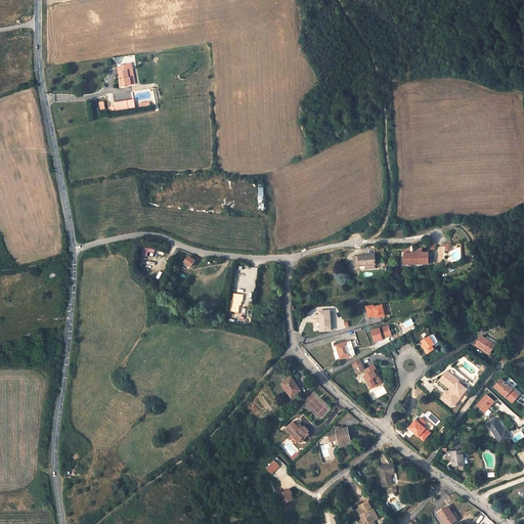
[(118,68),(120,72),(121,87),(131,84),(130,78),(129,78),(128,71),(133,70),(132,63),(118,68)]
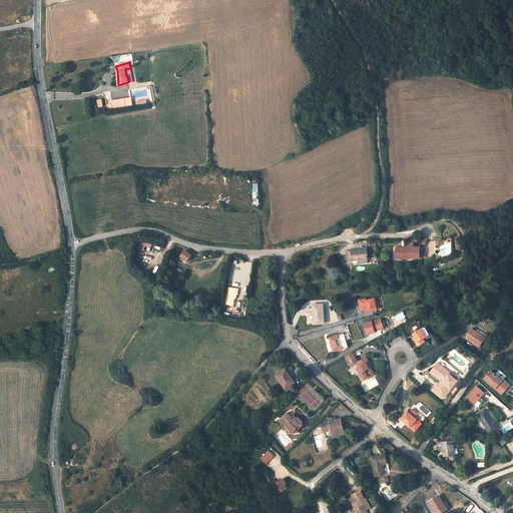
[(125,98),(111,100),(112,108),(126,107),(125,98)]
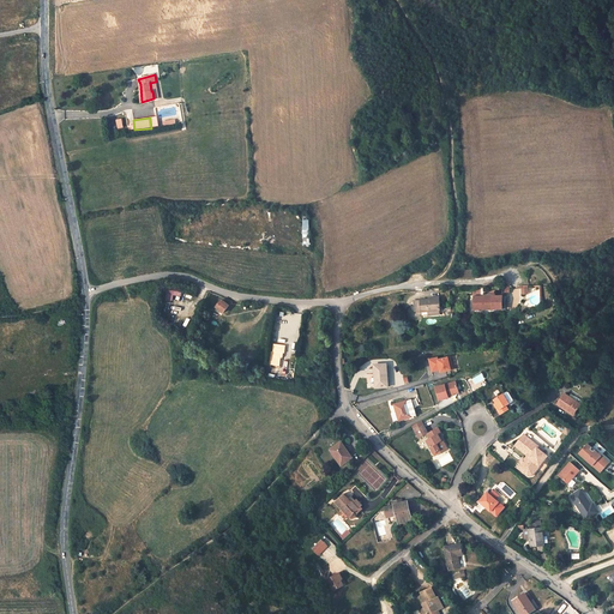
[(483,299),(474,300),(474,309),(501,309),(501,296),(483,296),(483,299)]
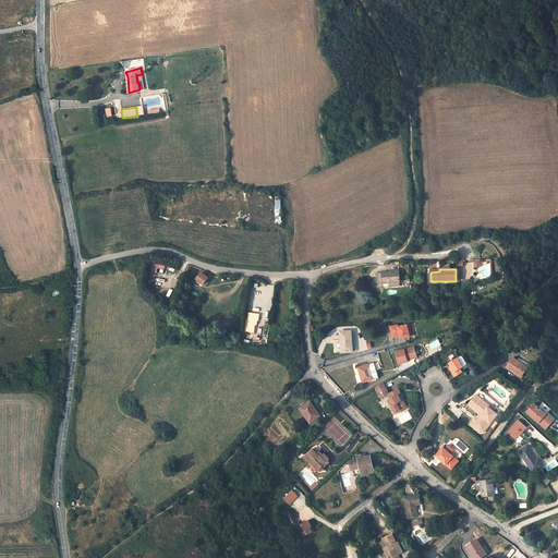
[(400,271),(377,273),(377,283),(384,283),(384,288),(390,287),(390,282),(400,282),(400,271)]
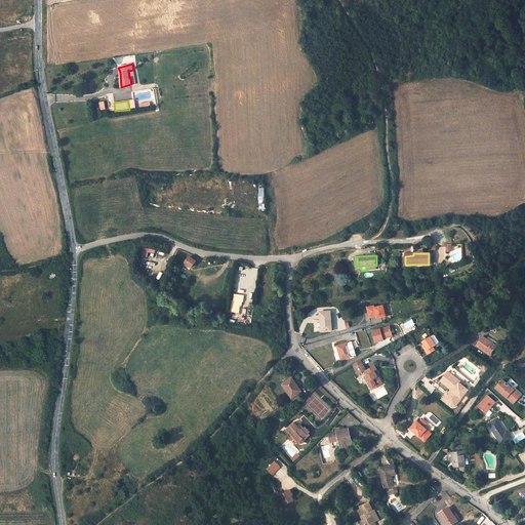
[(196,261),(190,256),(186,263),(192,267),(196,261)]
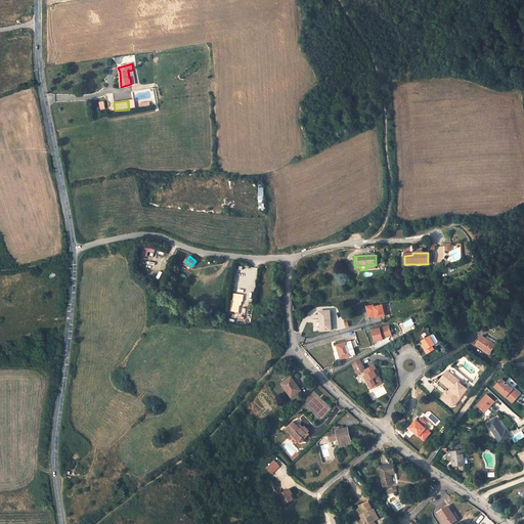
[(239,267),(238,274),(247,275),(248,268),(239,267)]
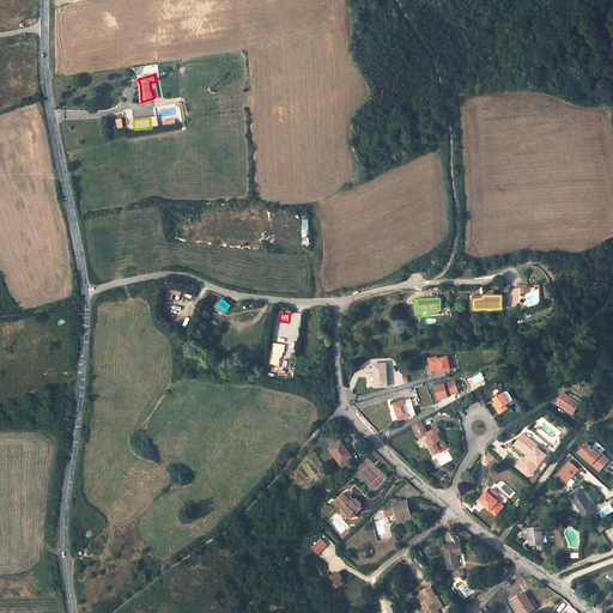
[(295,349),(295,340),(275,339),(275,353),(286,353),(286,349),(295,349)]
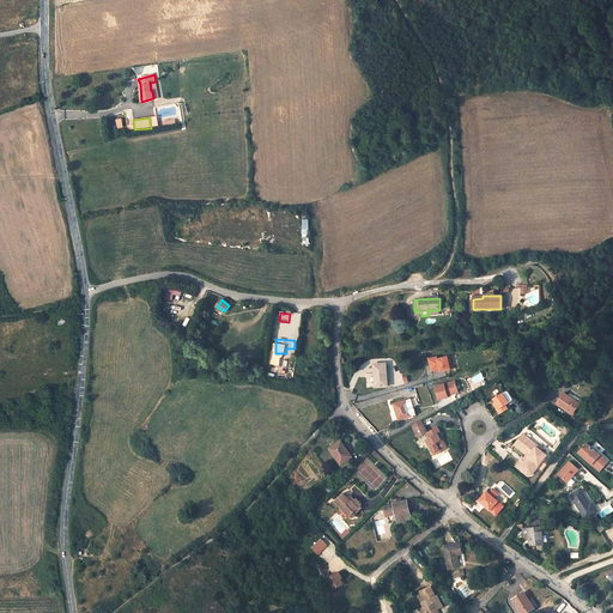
[(439,370),(441,372),(454,369),(450,356),(444,357),(444,354),(429,358),(431,371),(439,370)]
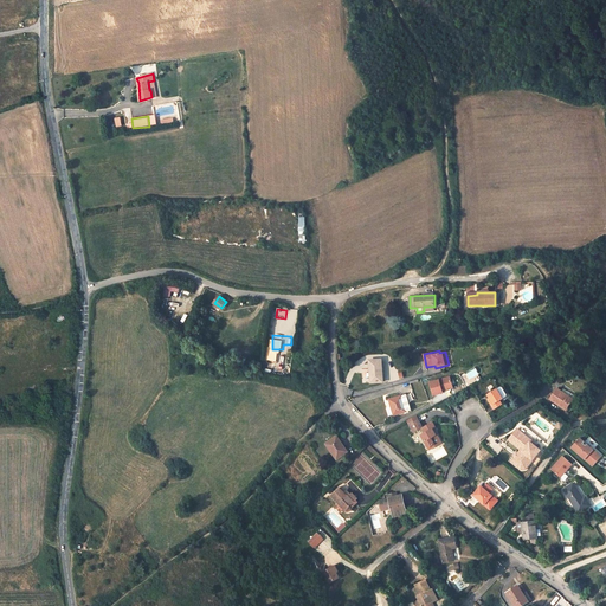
[(382,360),(371,360),(372,382),(384,382),(382,360)]
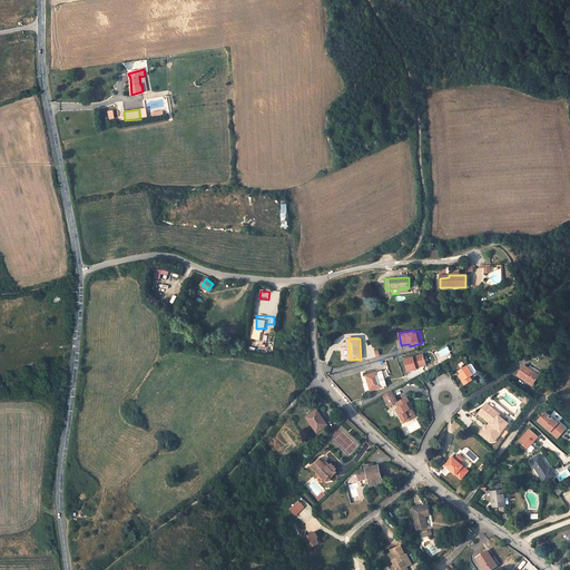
[(404,361),(408,373),(418,371),(416,369),(426,365),(423,355),(404,361)]
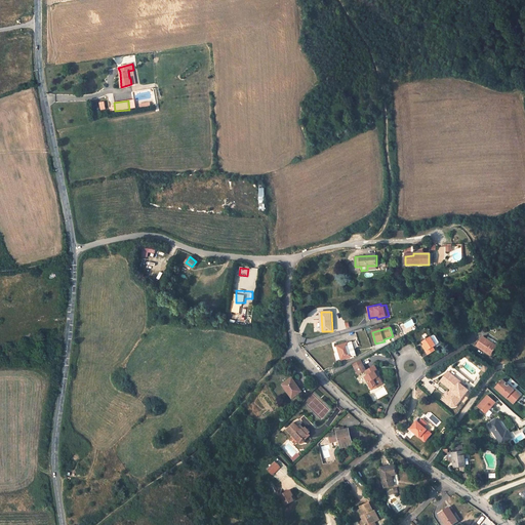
[(437,333),(422,341),(425,345),(426,347),(423,348),(429,355),(436,351),(435,349),(443,344),(437,333)]
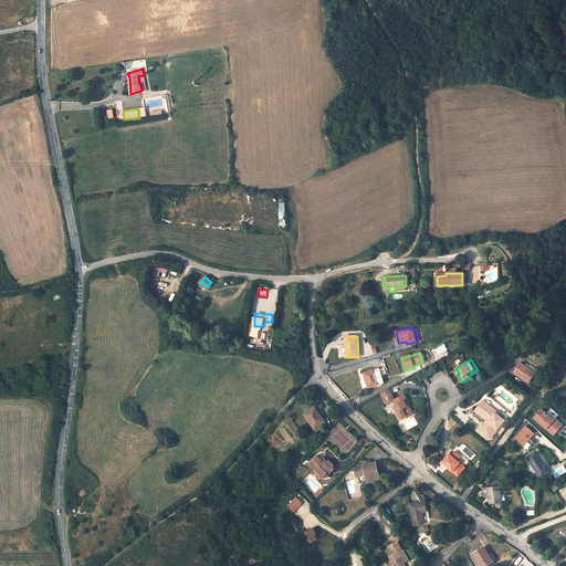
[(521,364),(514,373),(528,383),(537,370),(532,367),(530,369),(528,368),(527,368),(526,367),(525,366),(521,364)]
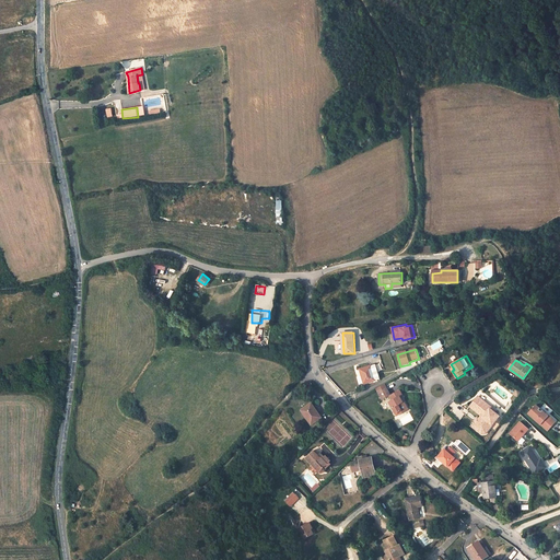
[(376,365),(360,370),(362,376),(364,384),(378,380),(378,382),(381,381),(376,365)]
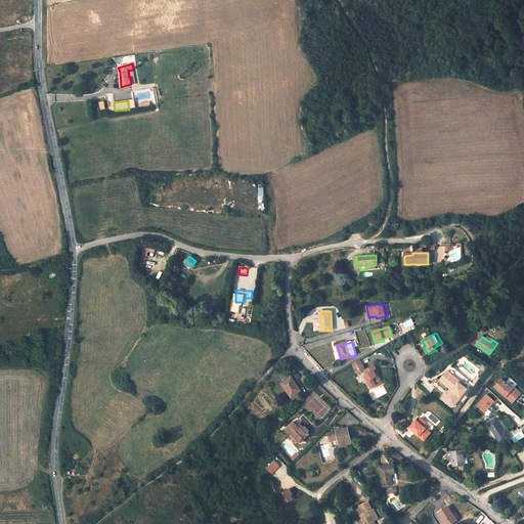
[(358,365),(354,367),(358,374),(362,372),(366,369),(362,363),(358,365)]
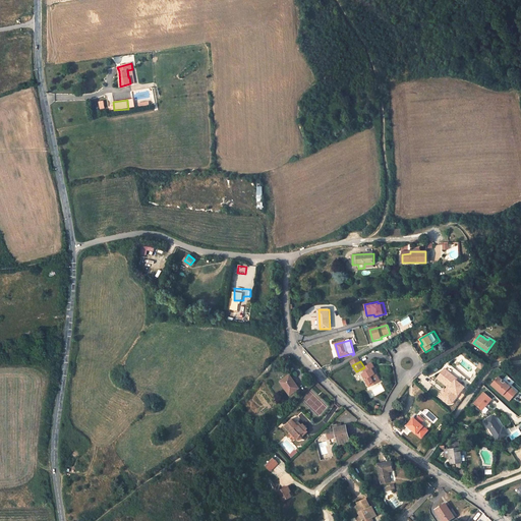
[(366,372),(363,374),(368,386),(374,383),(375,384),(381,381),(377,374),(375,374),(372,369),(375,367),(372,363),(363,368),(366,372)]
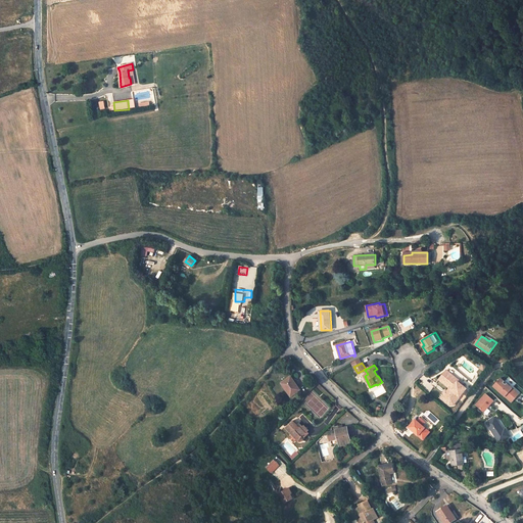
[(456,384),(459,380),(446,370),(439,380),(449,388),(446,391),(444,394),(443,396),(445,398),(444,400),(449,406),(453,406),(466,389),(463,386),(459,386),(456,384)]
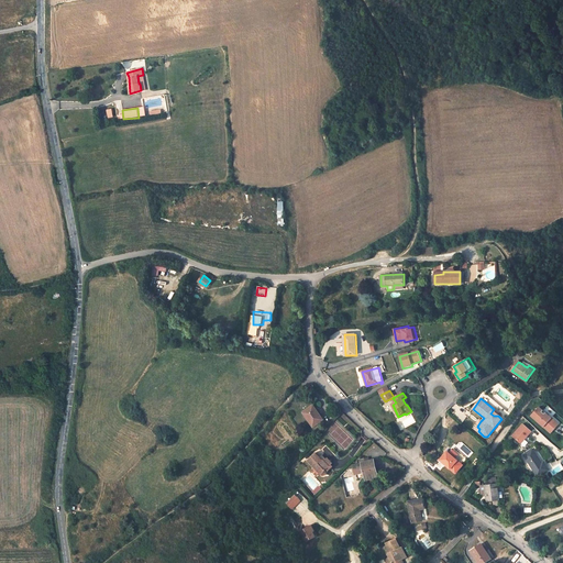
[(313,406),(304,414),(313,427),(323,420),(313,406)]
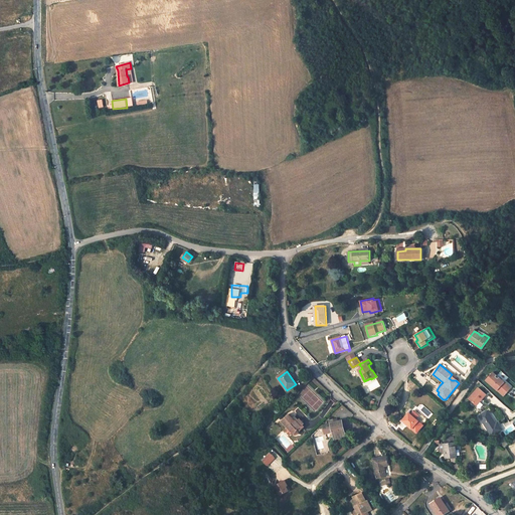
[(505,397),(514,387),(499,374),(498,376),(494,373),(487,381),(505,397)]
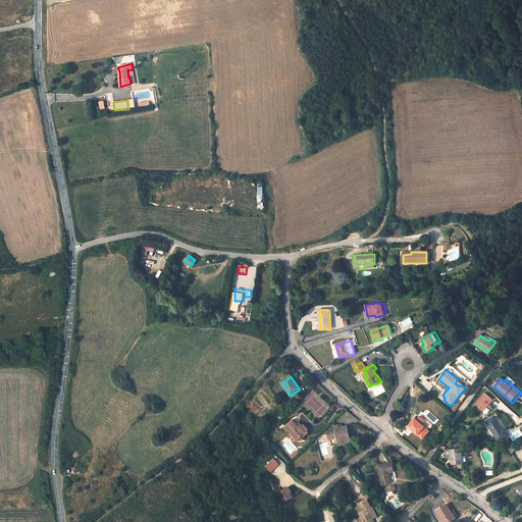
[(302,392),(300,389),(291,396),(293,399),(302,392)]
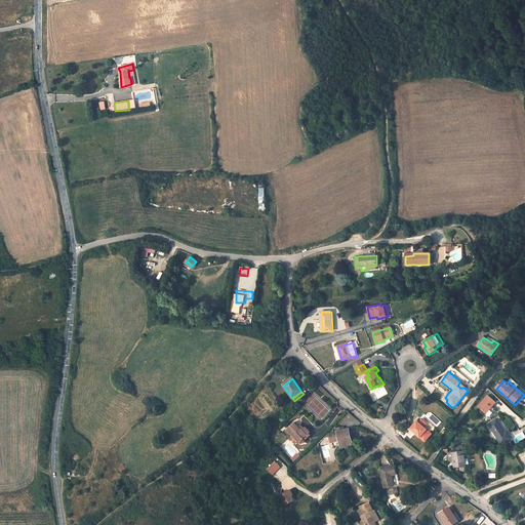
[(487,415),(497,403),(489,396),(479,408),(487,415)]
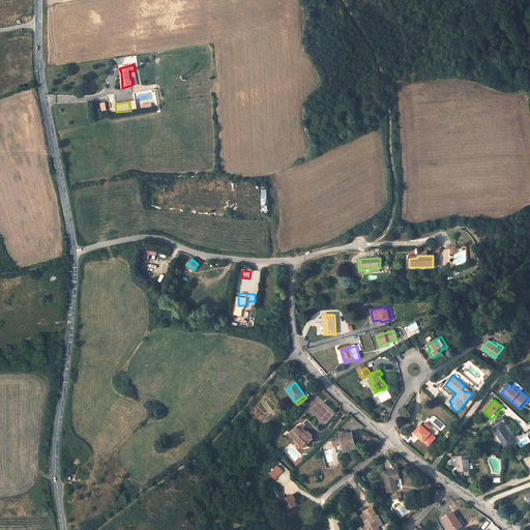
[(421,425),(414,434),(429,446),(435,438),(428,432),(431,428),(425,423),(422,428),(421,425)]
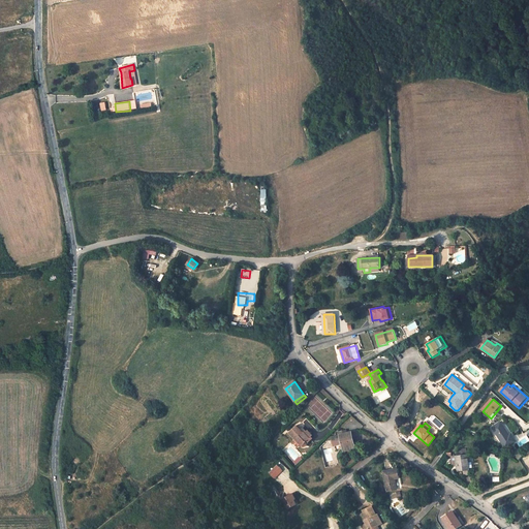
[(501,423),(491,428),(503,446),(505,448),(516,442),(511,434),(509,436),(506,432),(505,432),(504,430),(505,430),(501,423)]
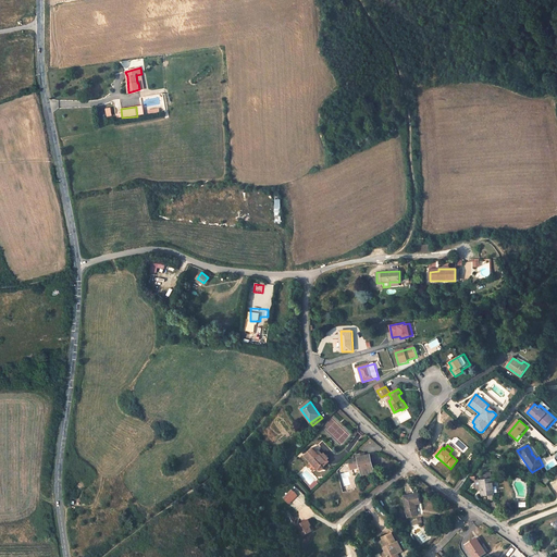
[(312,448),(305,456),(311,463),(317,469),(319,471),(320,471),(322,471),(323,470),(323,468),(323,467),(322,466),(326,461),(321,456),(320,456),(319,455),(312,448)]
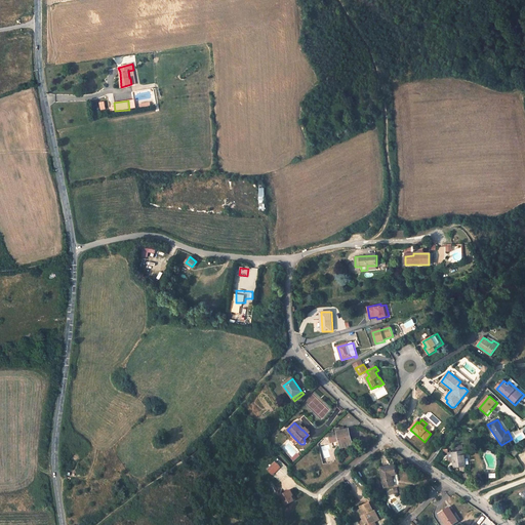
[(337,432),(333,433),(335,442),(339,441),(341,448),(353,445),(349,429),(345,430),(337,432)]
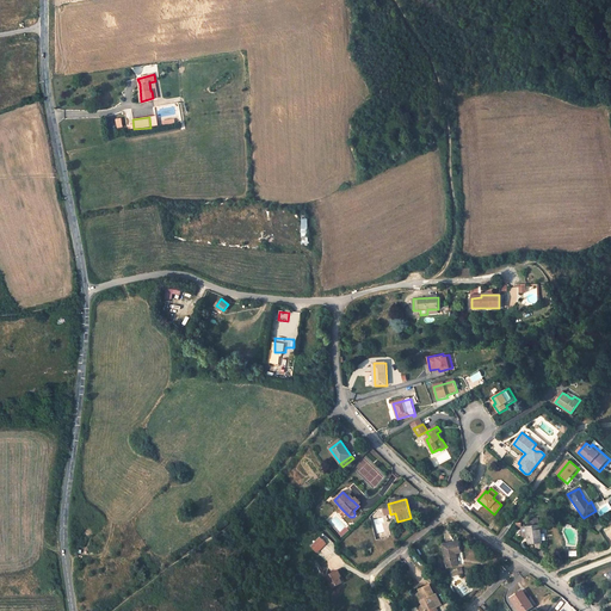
[(528,528),(523,528),(523,536),(528,536),(529,544),(535,543),(542,543),(541,525),(539,523),(526,524),(528,528)]
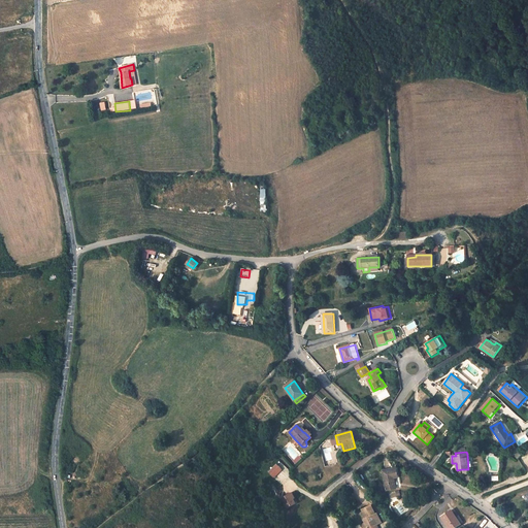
[(277,463),(270,471),(274,476),(283,469),(277,463)]
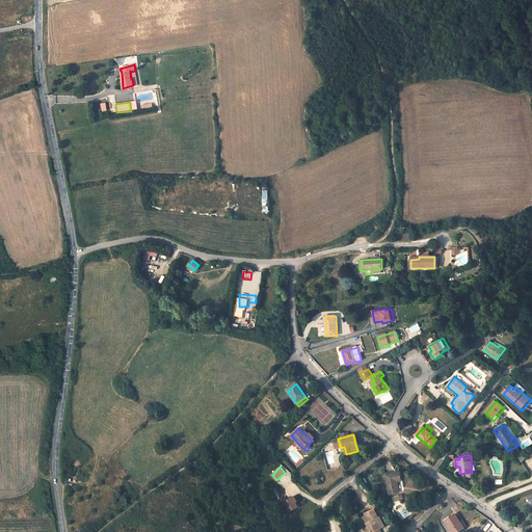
[(399,472),(386,475),(390,495),(399,493),(397,482),(401,481),(399,472)]
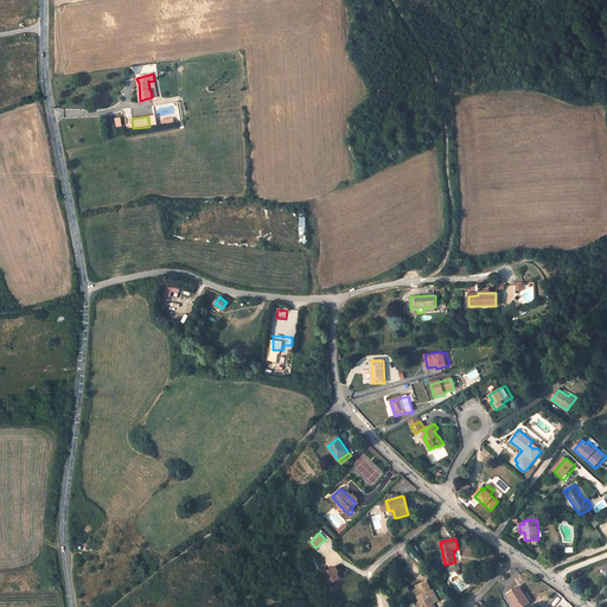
[(144,560),(139,563),(146,572),(149,569),(144,560)]
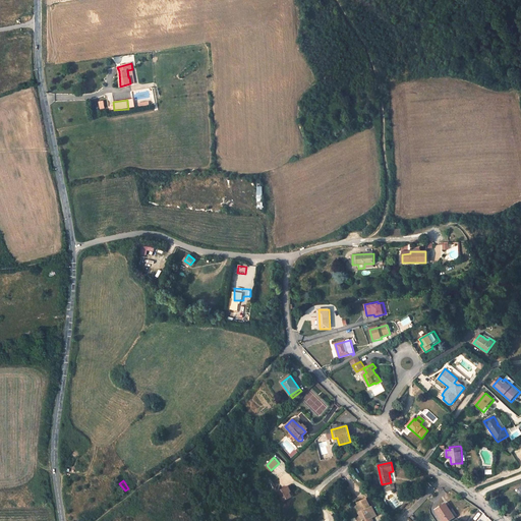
[(287,487),(279,491),(284,501),(291,497),(290,494),(287,487)]
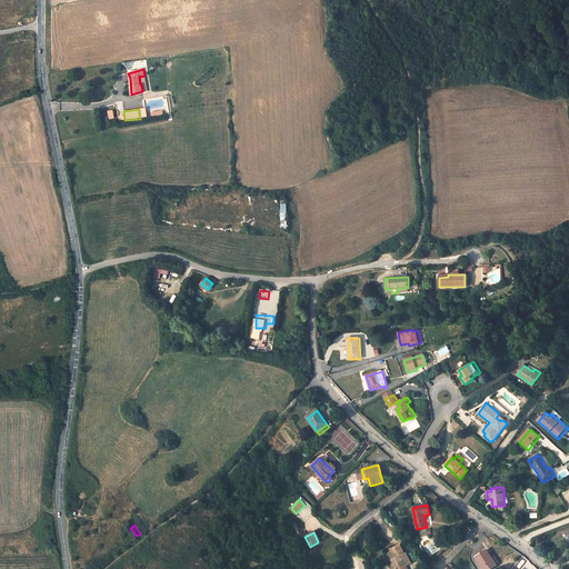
[(395,559),(392,560),(393,563),(389,566),(390,568),(408,568),(407,566),(409,566),(407,561),(410,560),(407,553),(405,555),(400,545),(390,549),(393,557),(395,559)]
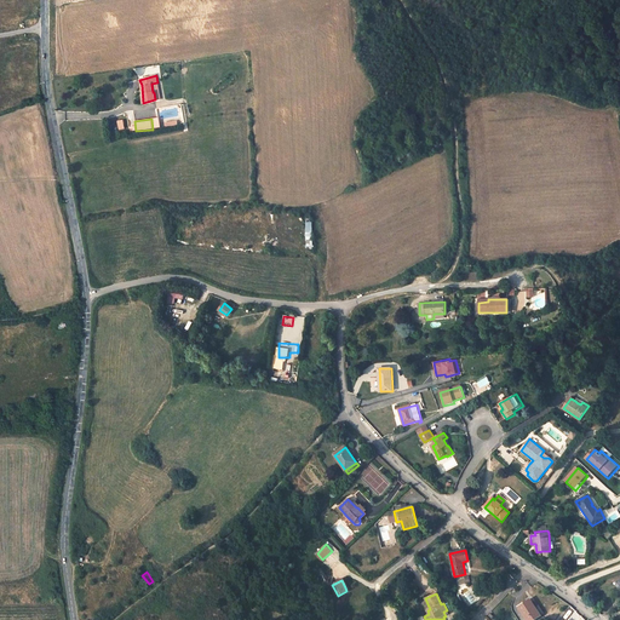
[(530,600),(518,607),(527,619),(534,619),(541,616),(535,608),(530,600)]
